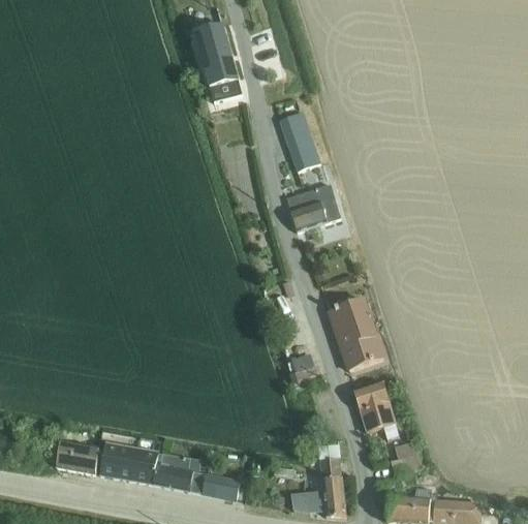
[(221,24),(194,32),(211,87),(237,80),(221,24)]
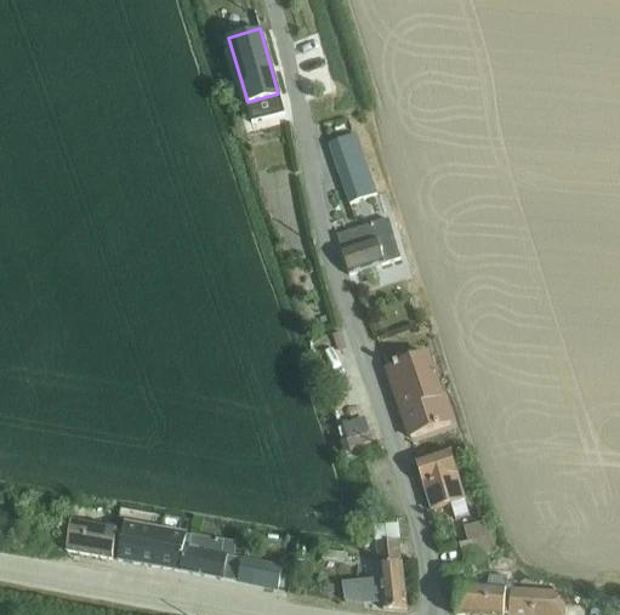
[(263,102),(242,108),(248,129),(269,121),(263,102)]
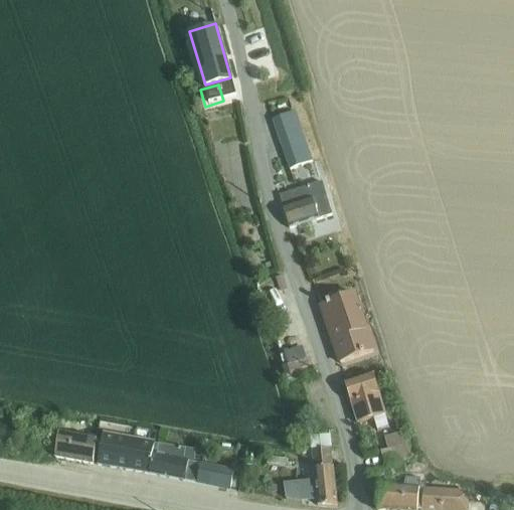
[(295,109),(272,117),(289,167),(313,159),(295,109)]
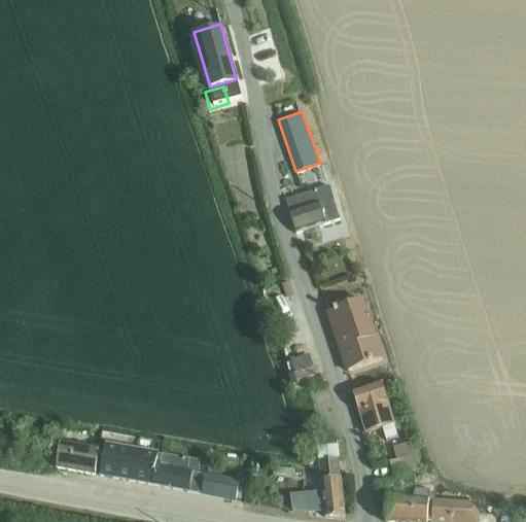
[(328,183),(285,197),(295,231),(339,217),(328,183)]
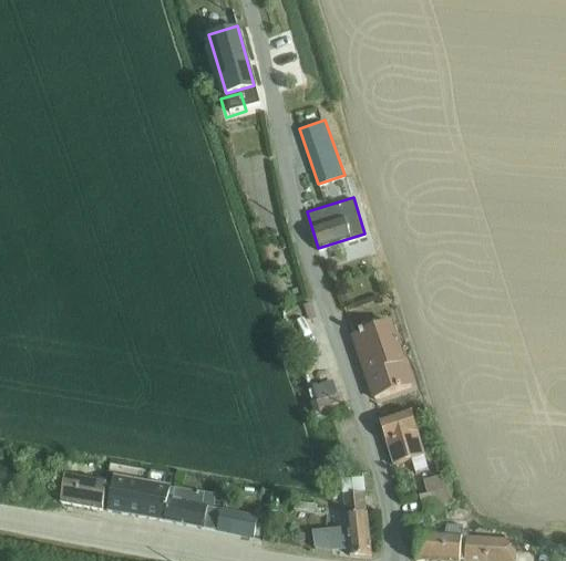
[(391,319),(352,332),(373,396),(415,382),(408,357),(404,360),(391,319)]
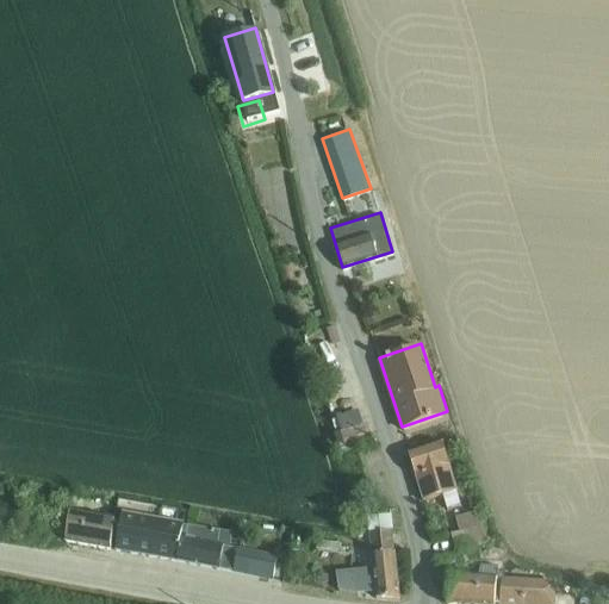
[(356,406),(336,415),(341,428),(339,428),(343,441),(371,431),(366,419),(362,421),(356,406)]
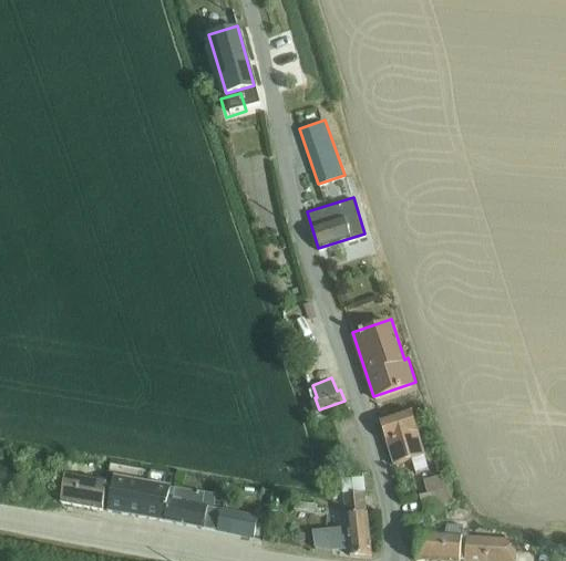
[(410,408),(380,417),(393,461),(411,457),(414,469),(426,466),(410,408)]
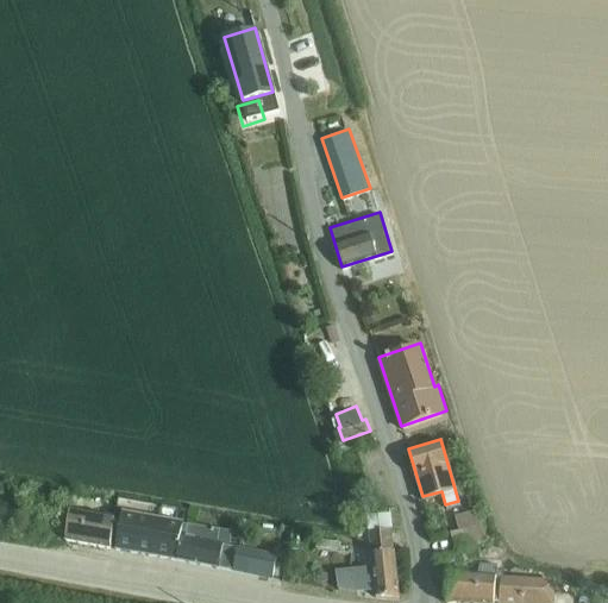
[(458,528),(450,531),(455,547),(487,539),(481,519),(477,507),(453,513),(458,528)]
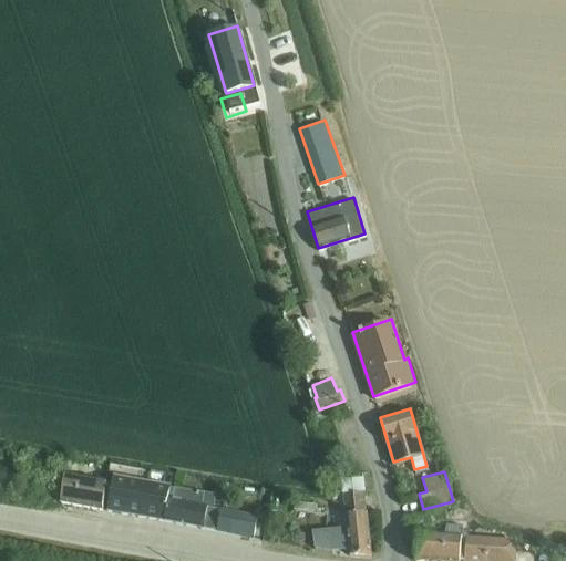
[(342,491),(363,489),(361,473),(340,475),(342,491)]
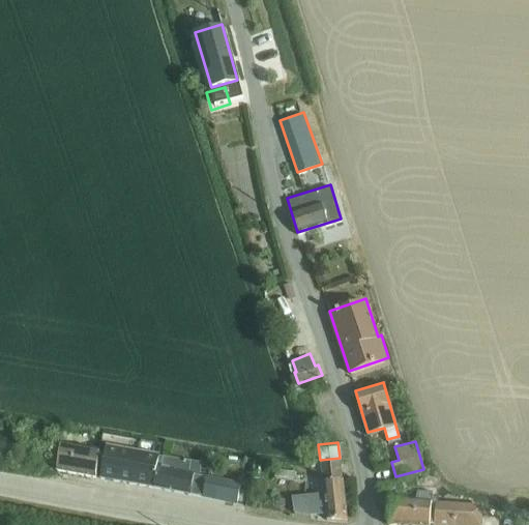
[(60,443),(56,468),(95,474),(99,450),(60,443)]
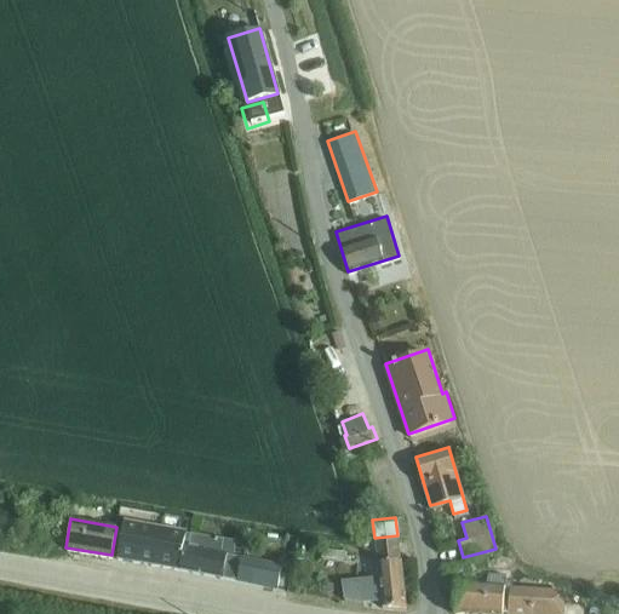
[(179,567),(185,529),(124,518),(116,556),(170,566),(179,567)]
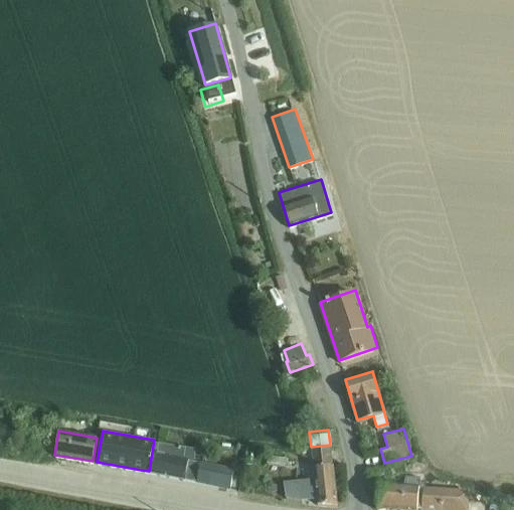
[(154,440),(149,471),(151,471),(229,487),(233,467),(193,459),(195,447),(154,440)]
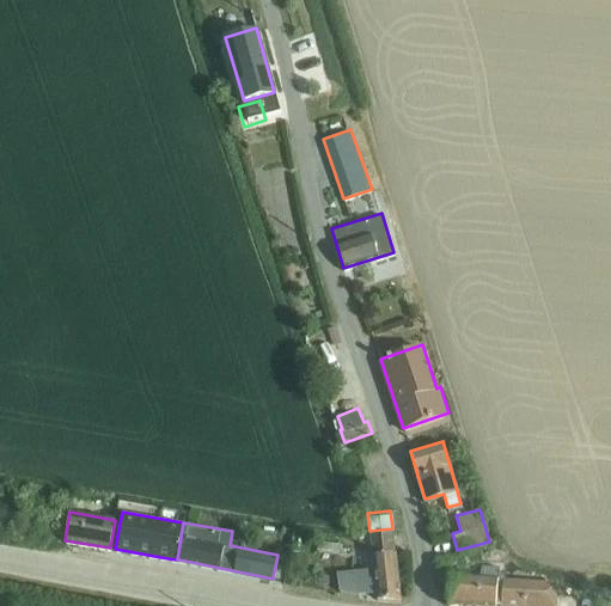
[(373,565),(376,588),(377,595),(399,597),(392,528),(370,531),(373,565)]
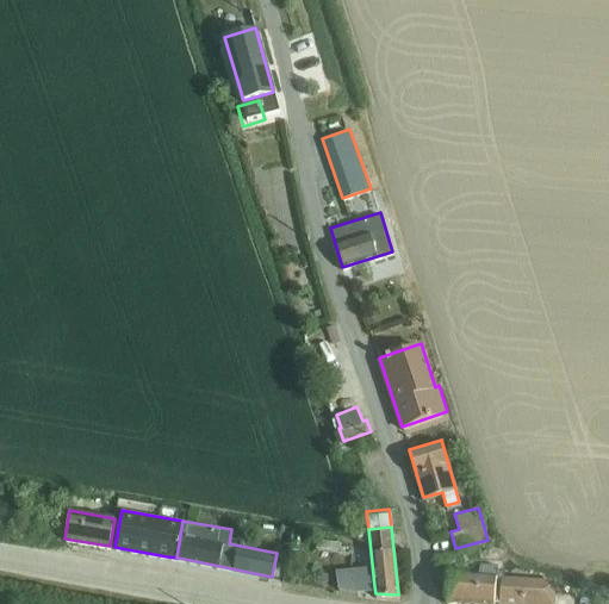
[(316,535),(312,561),(350,566),(352,549),(340,548),(341,537),(316,535)]
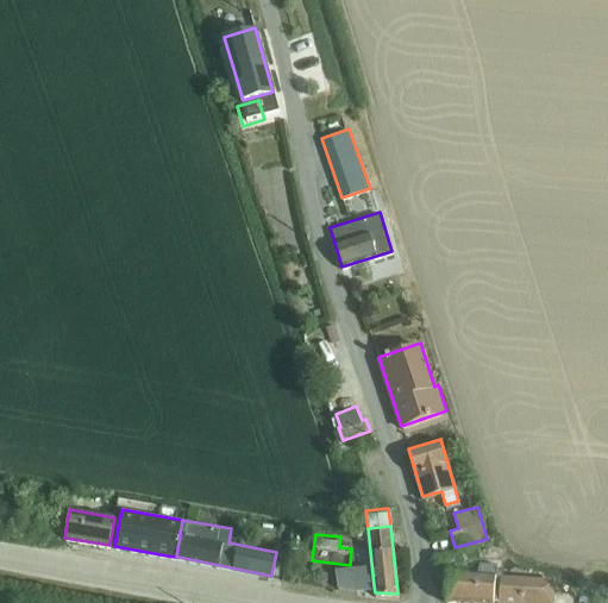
[(447,570),(445,598),(455,600),(493,602),(493,601),(509,602),(520,602),(526,602),(527,602),(550,602),(552,578),(503,575),(496,566),(496,561),(478,560),(477,572),(447,570)]
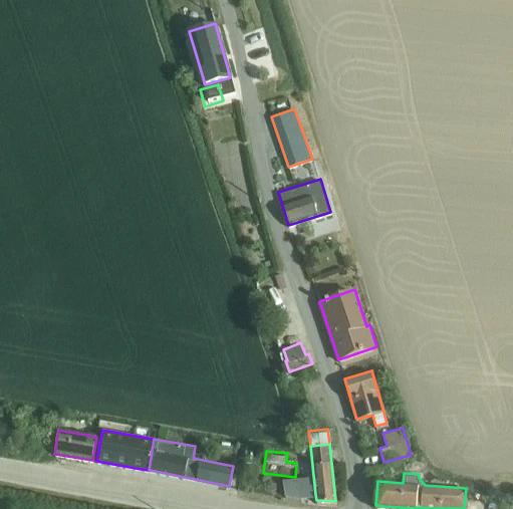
[(315,494),(313,475),(282,479),(284,494),(299,496),(315,494)]
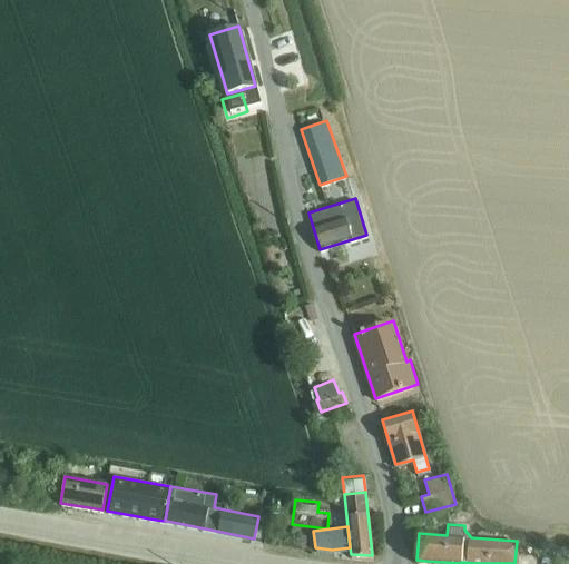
All buildings are outlined.
